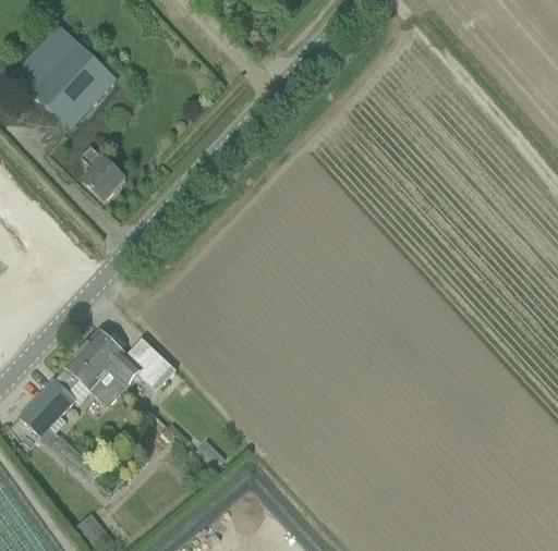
[(116,78),(100,64),(58,24),(12,73),(34,93),(55,112),(70,127),(116,78)]
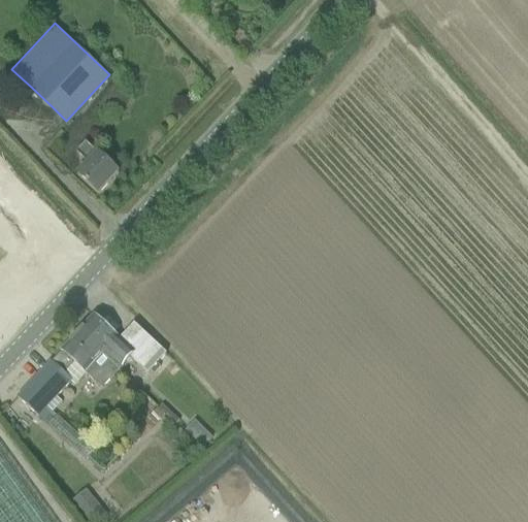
[(119,168),(86,137),(76,149),(88,160),(77,171),(98,191),(119,168)]
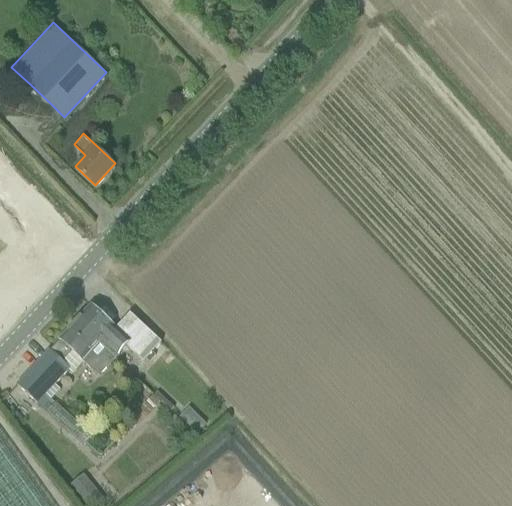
[(90,302),(59,336),(59,337),(72,349),(83,358),(98,373),(114,354),(125,343),(143,359),(161,339),(130,310),(115,325),(114,324),(105,316),(90,302)]
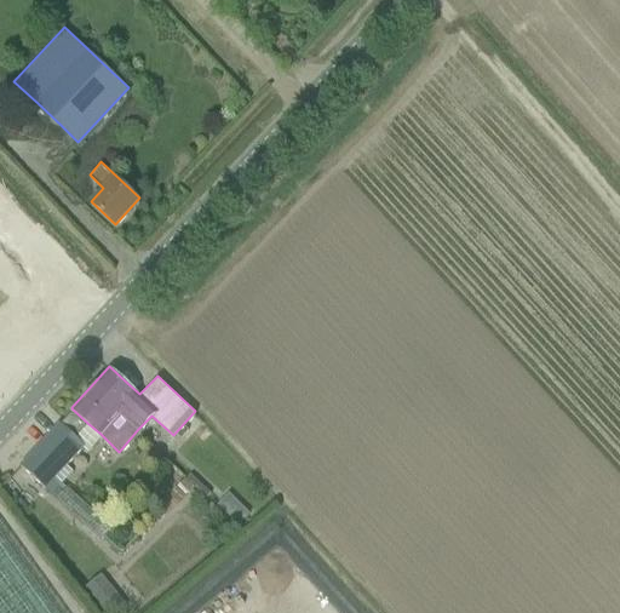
[(59,419),(21,463),(38,479),(56,494),(65,482),(56,474),(59,469),(65,475),(72,469),(65,464),(84,444),(89,447),(101,434),(87,423),(72,408),(72,407),(63,417),(59,420),(59,419)]
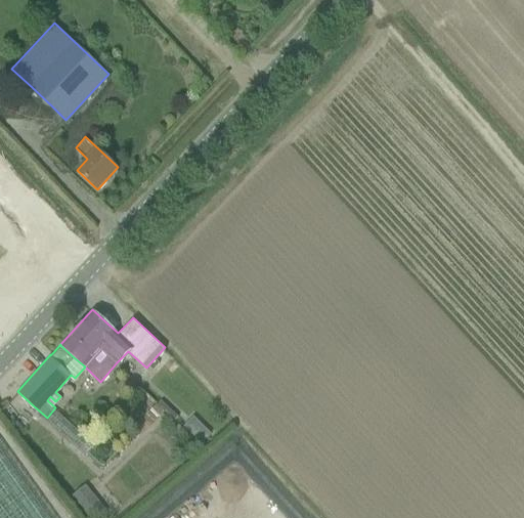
[(147,411),(153,417),(164,405),(159,399),(147,411)]
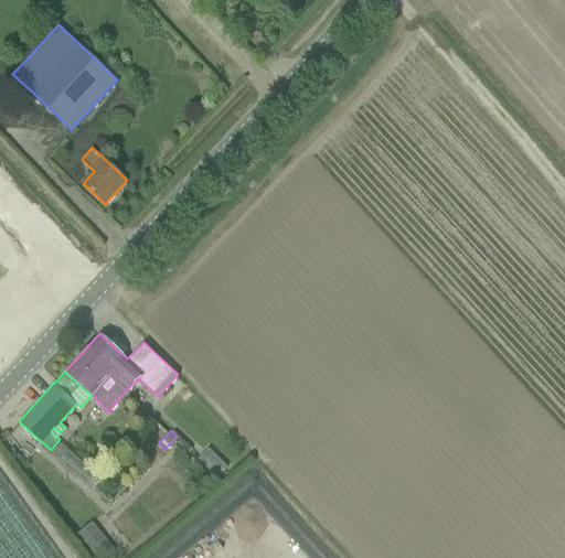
[(185,461),(193,469),(200,461),(192,454),(185,461)]
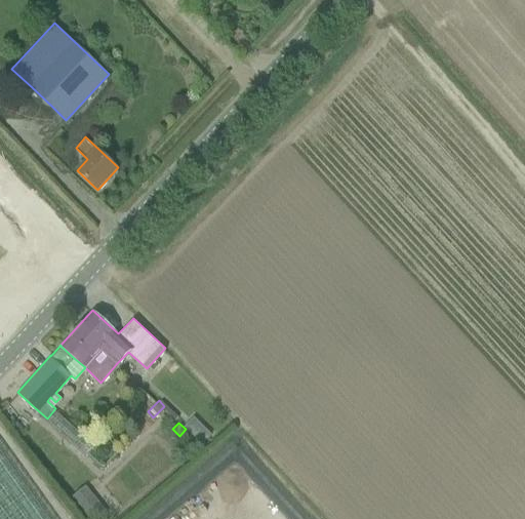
[(0,518),(50,518),(0,448),(0,518)]
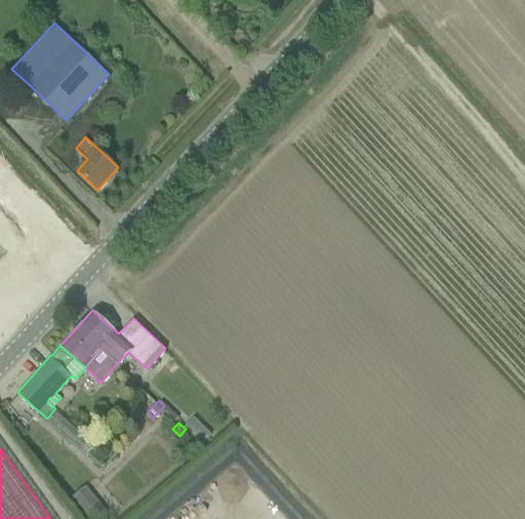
[(85,483),(72,493),(91,518),(95,518),(107,510),(85,483)]
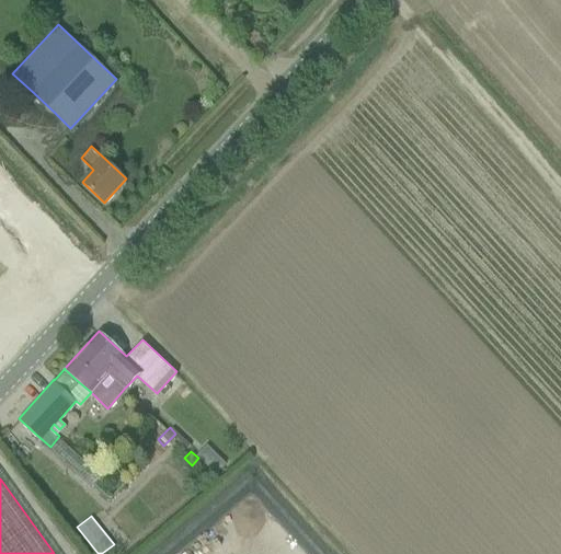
All buildings are outlined.
